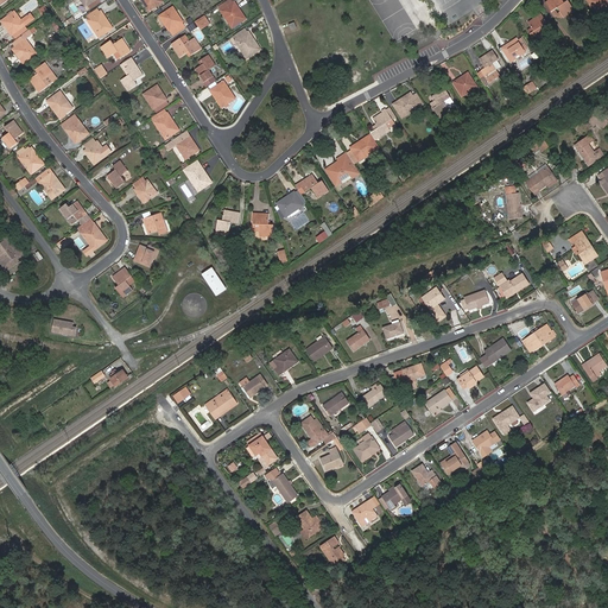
[(141,0),(149,11),(162,1),(160,0),(141,0)]
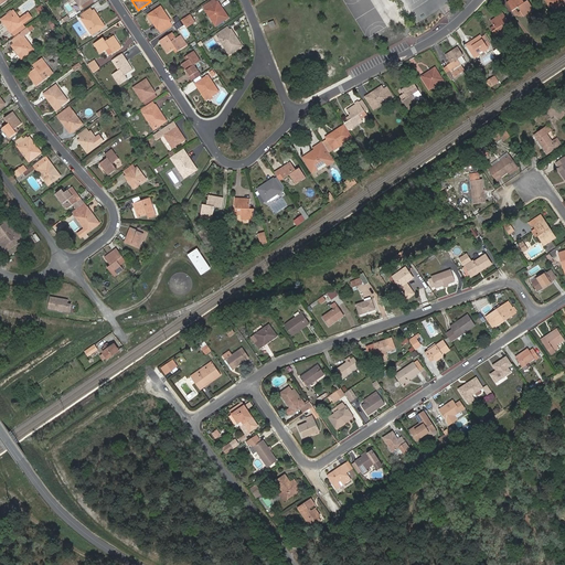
[(524,2),(522,0),(509,0),(507,2),(512,10),(518,7),(522,13),(532,7),(528,0),(524,2)]
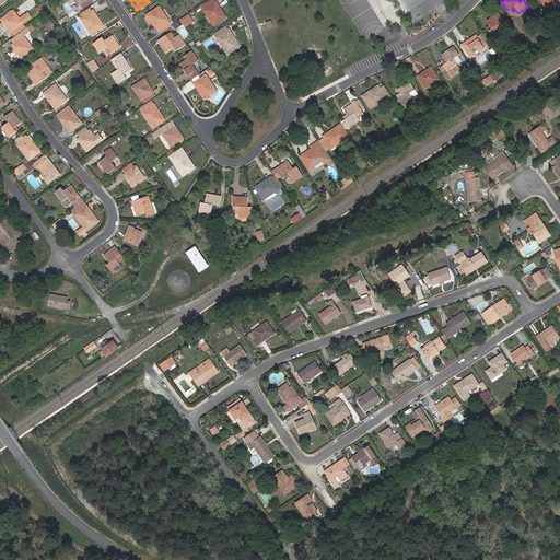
[(559,6),(559,2),(558,0),(540,0),(543,4),(544,3),(548,10),(547,10),(549,14),(559,6)]
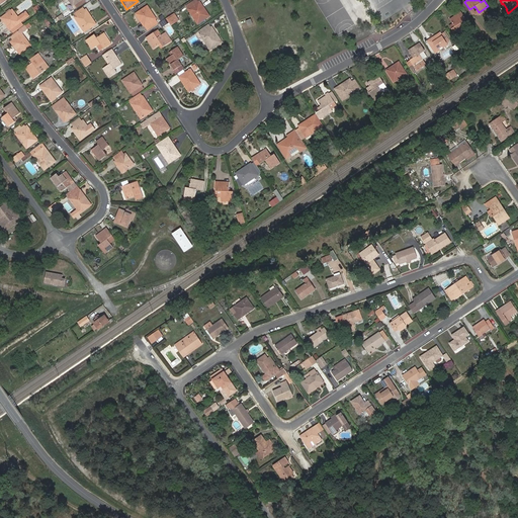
[(198,2),(189,8),(188,8),(190,12),(192,11),(196,18),(195,19),(198,23),(209,15),(199,1),(198,2)]
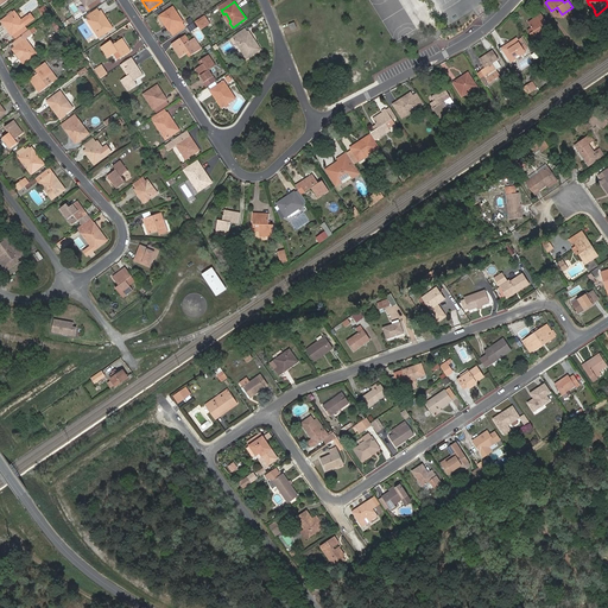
[(179,17),(178,18),(175,12),(176,11),(173,7),(160,16),(169,30),(170,30),(173,33),(185,26),(179,17)]
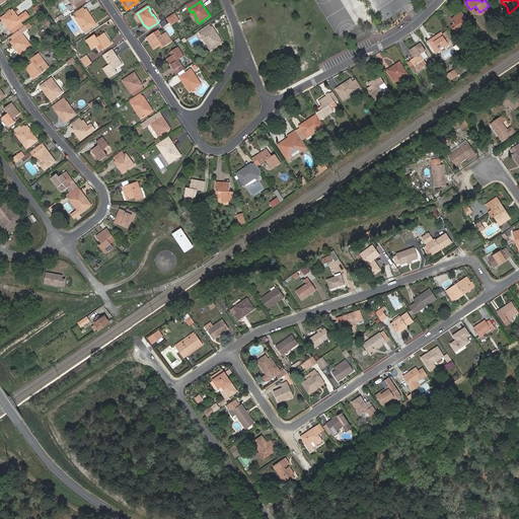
[(473,14),(480,14),(490,9),(489,6),(479,12),(475,6),(470,9),(473,14)]
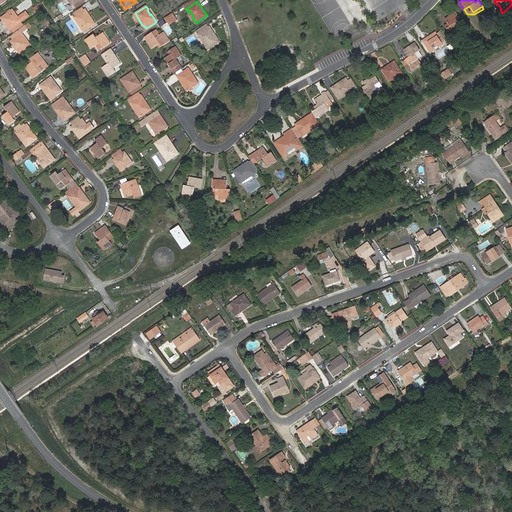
[(73,13),(74,16),(84,9),(83,7),(73,13)]
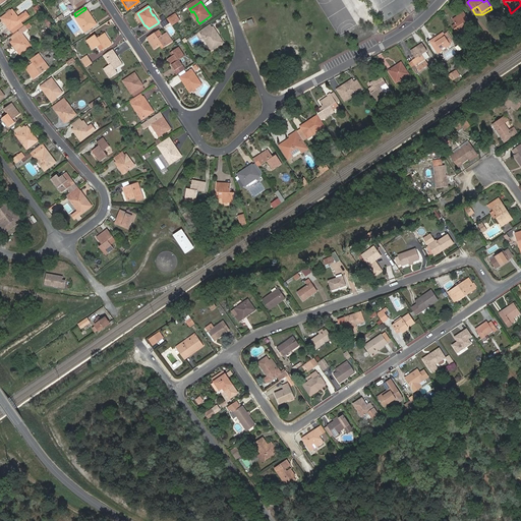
[(15,13),(12,9),(1,18),(10,31),(11,30),(20,22),(29,16),(25,12),(18,17),(17,18),(14,14),(15,13)]
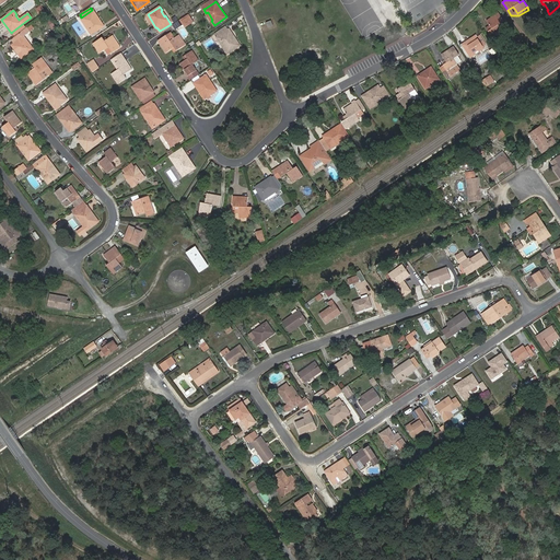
[(104,25),(93,10),(92,10),(81,18),(83,22),(84,22),(90,28),(89,30),(91,34),(104,25)]
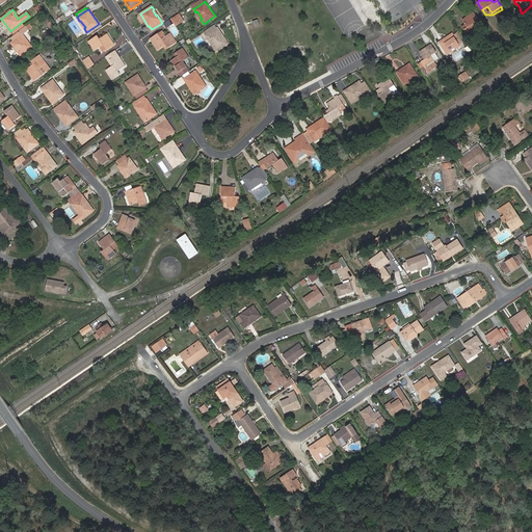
[(479,20),(474,12),(462,20),(468,27),(466,28),(469,34),(476,29),(473,24),(479,20)]
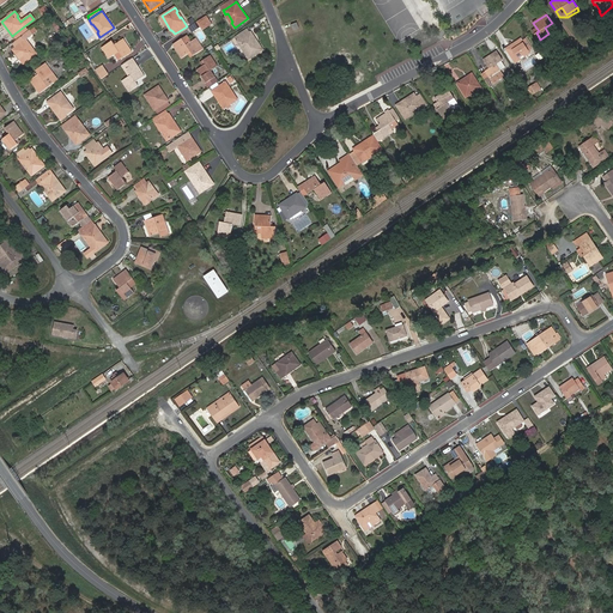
[(204,30),(212,24),(206,16),(198,22),(201,26),(204,30)]
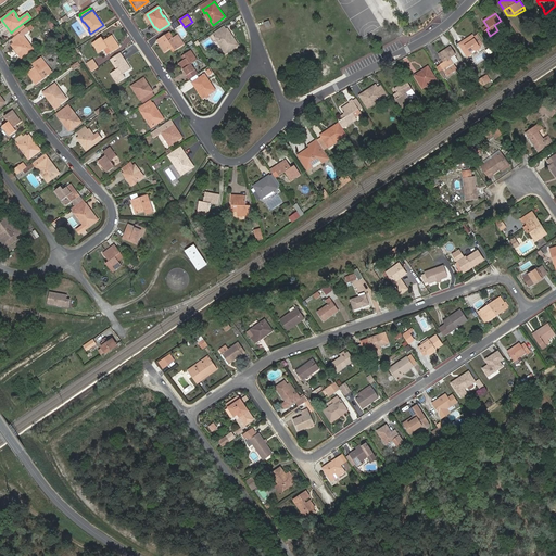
[(173,24),(176,28),(182,24),(179,20),(173,24)]
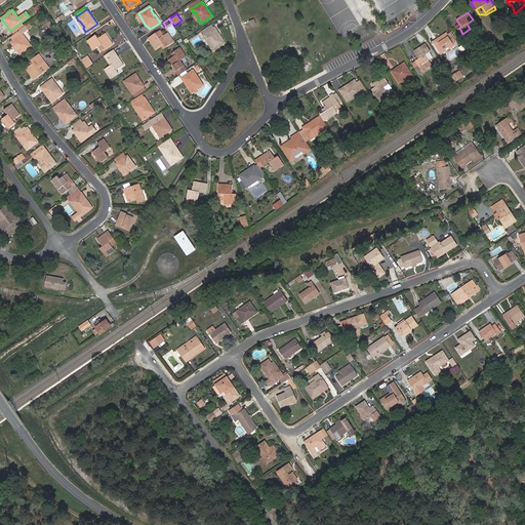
[(11,30),(13,32),(23,26),(21,23),(11,30)]
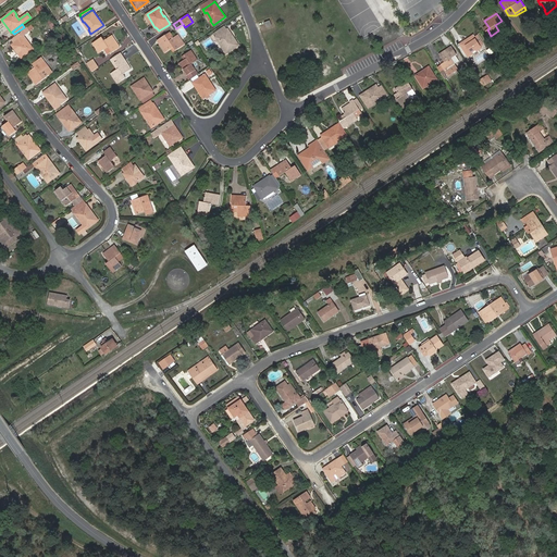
[(225,26),(214,33),(217,36),(227,29),(225,26)]
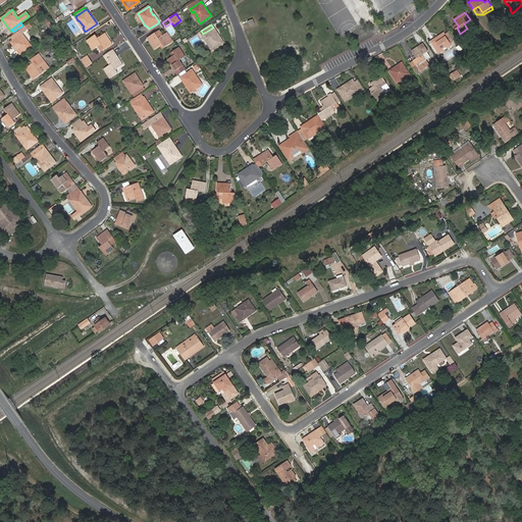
[(213,28),(203,34),(202,35),(204,39),(206,38),(211,45),(209,46),(212,50),(224,42),(213,27),(213,28)]
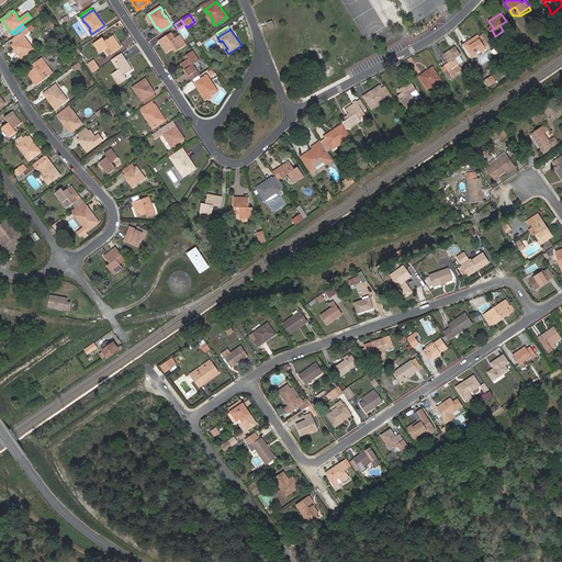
[(21,32),(11,40),(13,43),(23,35),(21,32)]
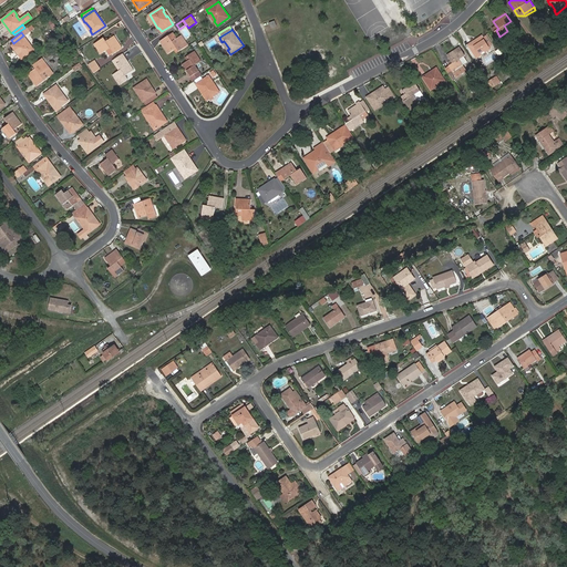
[(23,35),(13,43),(11,45),(21,59),(33,49),(31,45),(30,45),(26,41),(27,40),(23,35)]
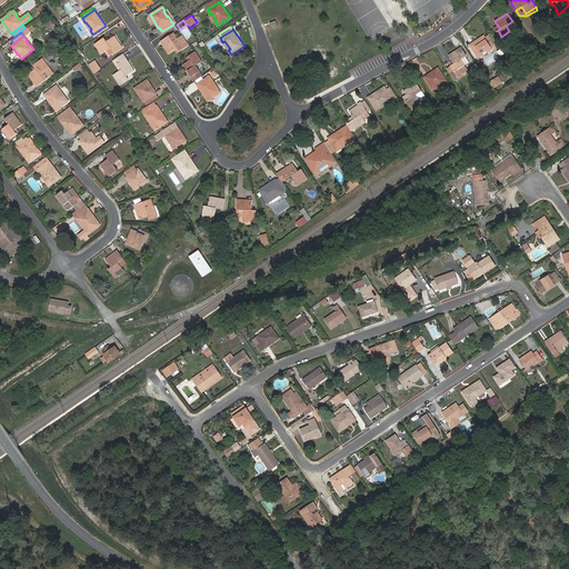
[(107,41),(105,37),(95,43),(101,53),(107,50),(111,48),(113,52),(115,53),(122,48),(115,36),(107,41)]
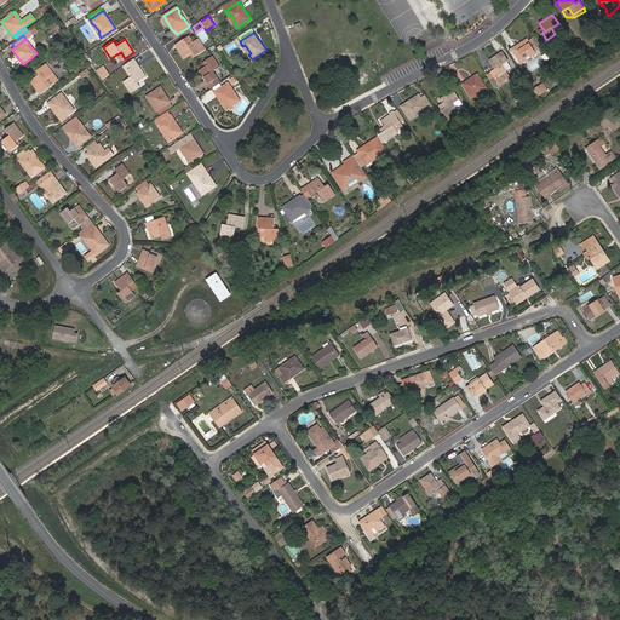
[(184,39),(176,45),(184,58),(193,52),(195,56),(205,50),(199,39),(193,42),(188,45),(184,39)]
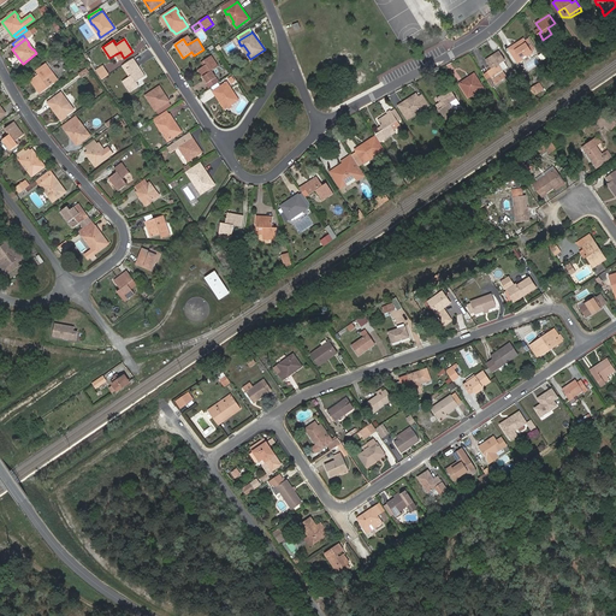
[(525,41),(523,39),(508,48),(517,63),(522,59),(521,58),(527,54),(527,55),(532,52),(532,51),(535,48),(528,39),(525,41)]
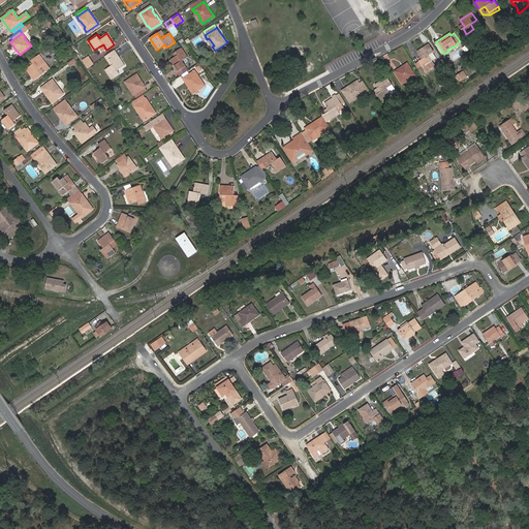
[(435,65),(432,61),(429,55),(433,52),(434,52),(429,44),(417,52),(421,57),(423,59),(419,61),(419,62),(415,65),(422,74),(435,65)]
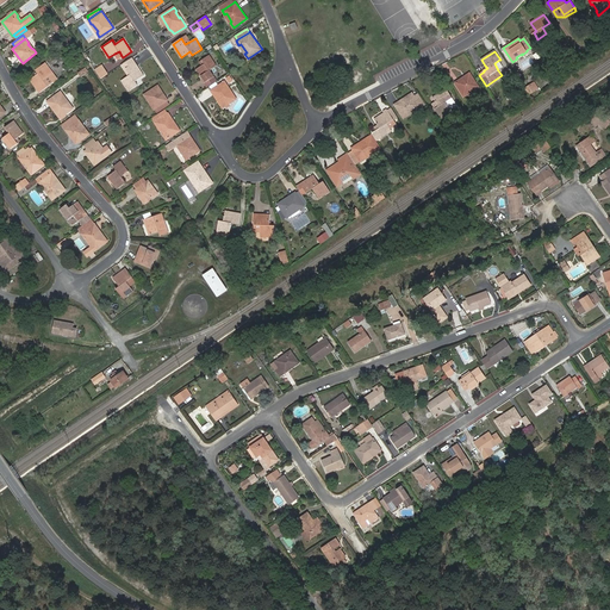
[(203,60),(205,63),(197,69),(205,82),(213,76),(210,70),(217,66),(210,55),(203,60)]
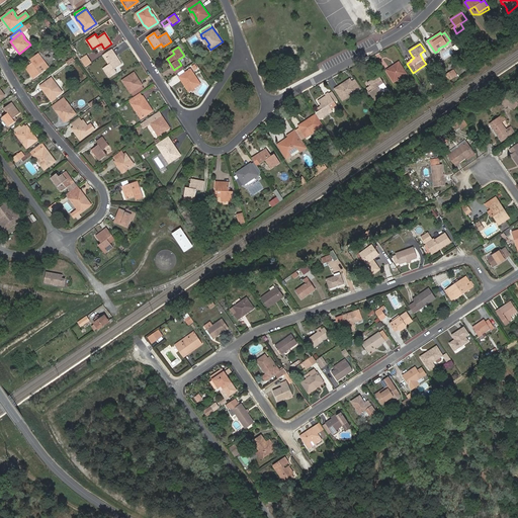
[(102,56),(104,60),(107,58),(114,53),(112,49),(102,56)]
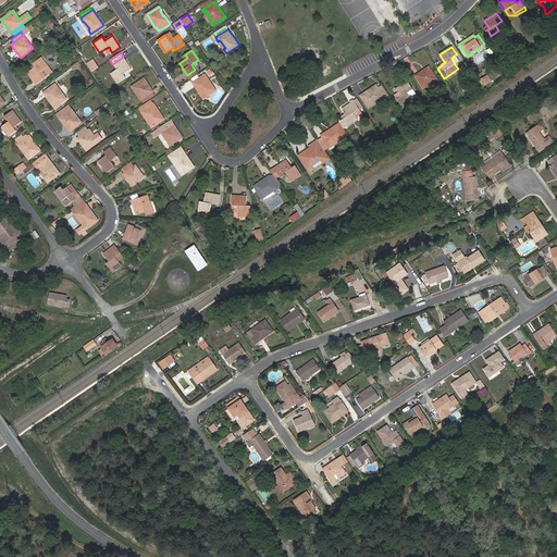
[(33,63),(35,66),(27,72),(36,84),(44,78),(40,73),(48,66),(41,57),(33,63)]
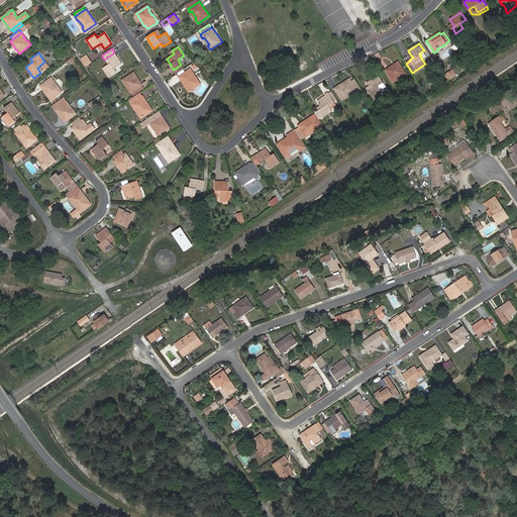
[(121,64),(114,53),(107,58),(110,63),(105,67),(110,76),(116,72),(114,69),(121,64)]
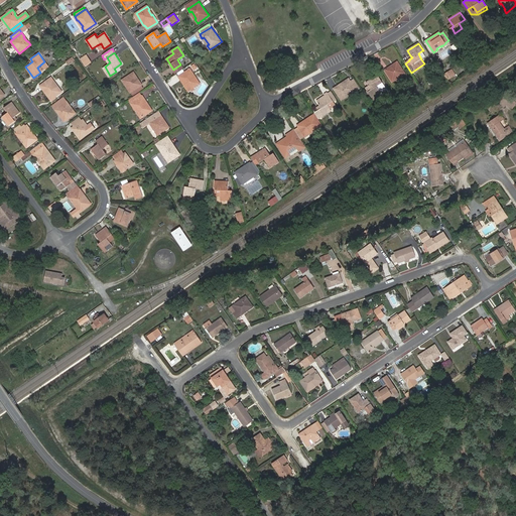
[(83,61),(86,67),(92,61),(89,57),(83,61)]
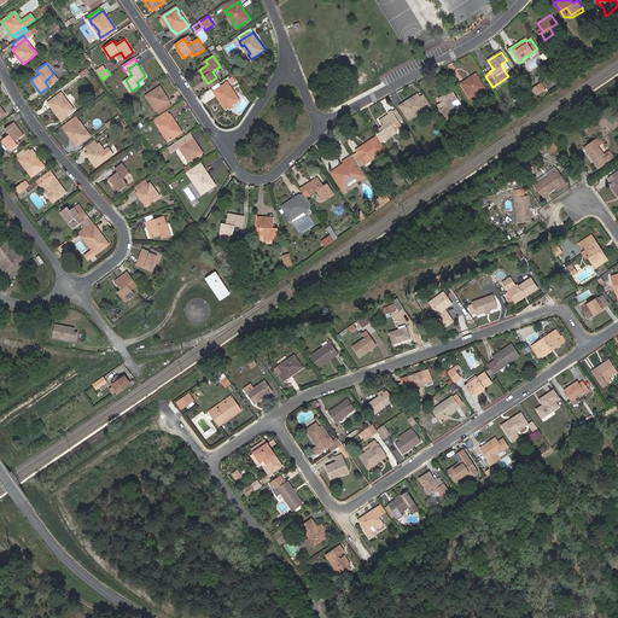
[(484,87),(476,74),(460,83),(470,98),(474,94),(473,93),(479,89),(481,91),(484,87)]
